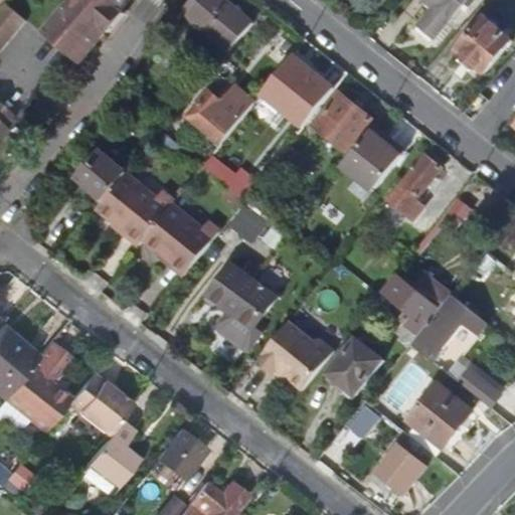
[(72,0),(45,31),(78,60),(107,27),(123,9),(130,0),(72,0)]
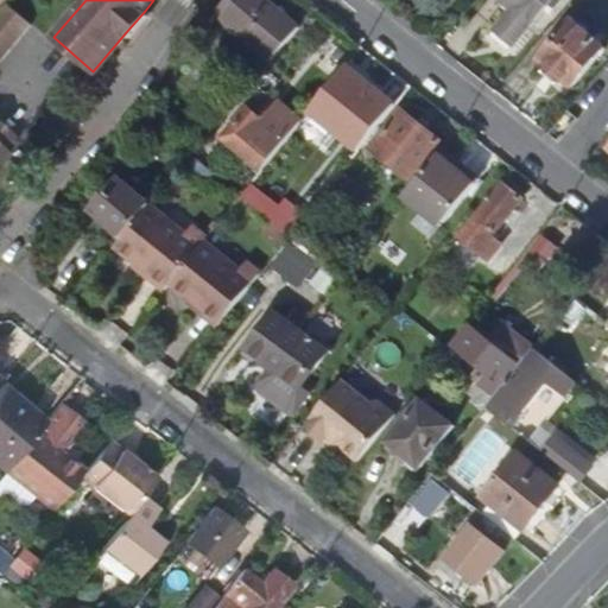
[(226,0),(216,12),(272,61),(301,27),(266,0),(226,0)]
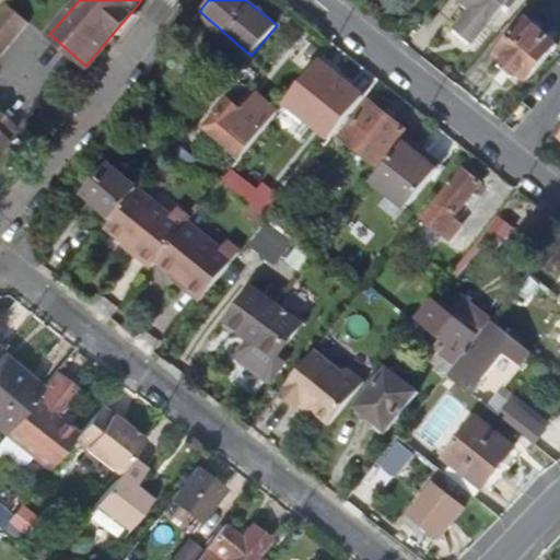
[(506,0),(459,0),(469,8),(453,27),(471,42),(487,23),(488,23),(506,0)]
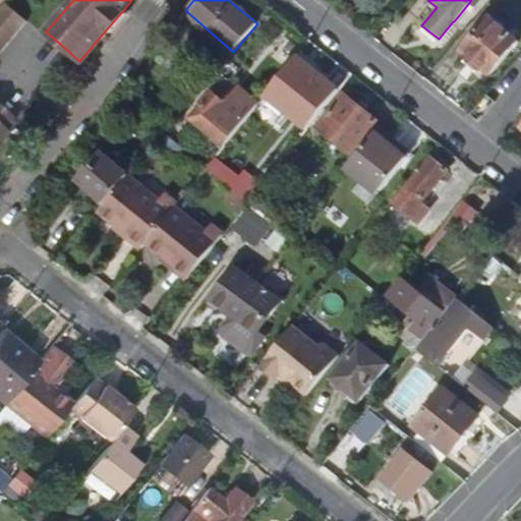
[(0,55),(29,21),(7,3),(0,11),(0,55)]
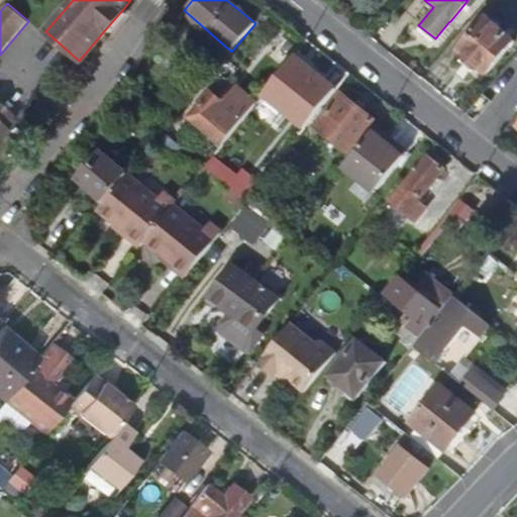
[(123,9),(107,27),(112,32),(128,13),(123,9)]
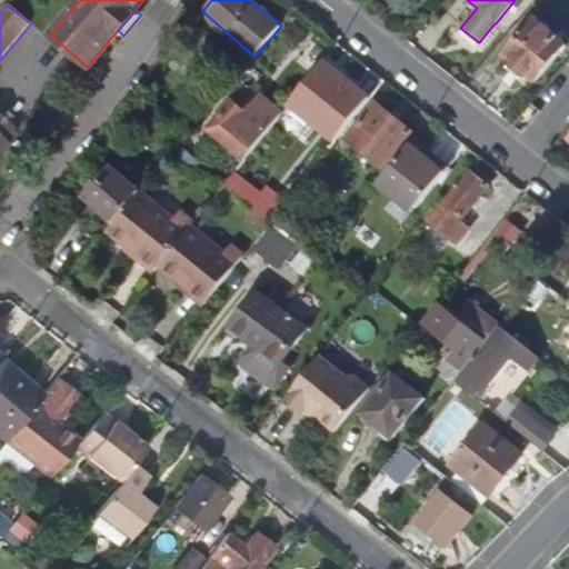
[(536,83),(567,46),(533,19),(503,56),(536,83)]
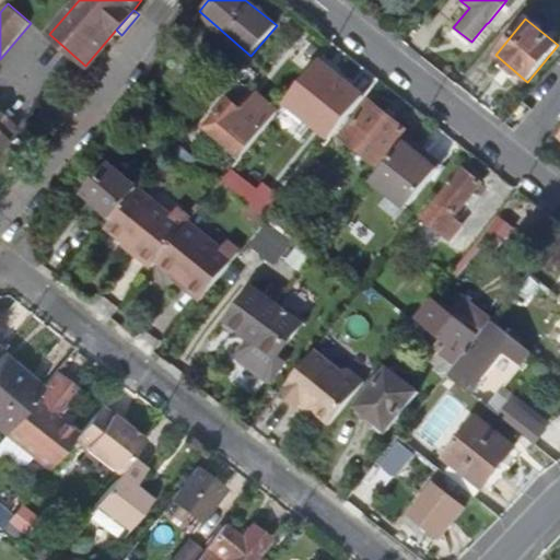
[(349,82),(319,60),(293,92),(323,115),(349,82)]
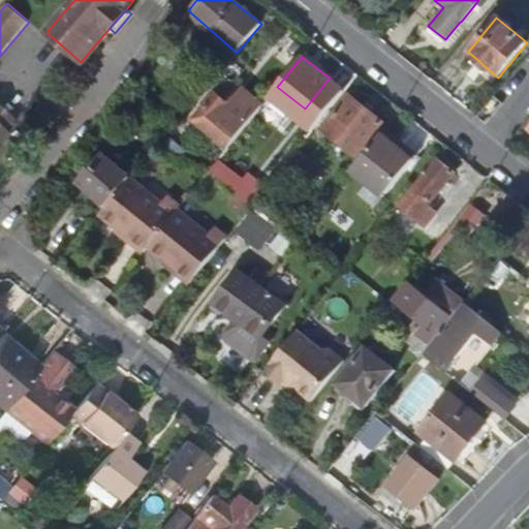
[(229,147),(263,104),(242,88),(228,104),(215,93),(194,119),(229,147)]
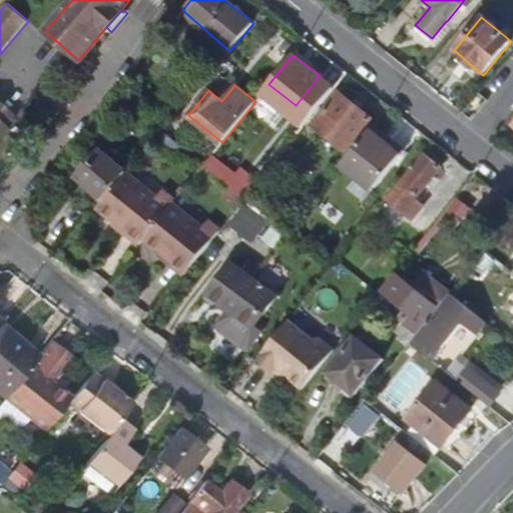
[(372,119),(339,92),(312,127),(345,153),(372,119)]
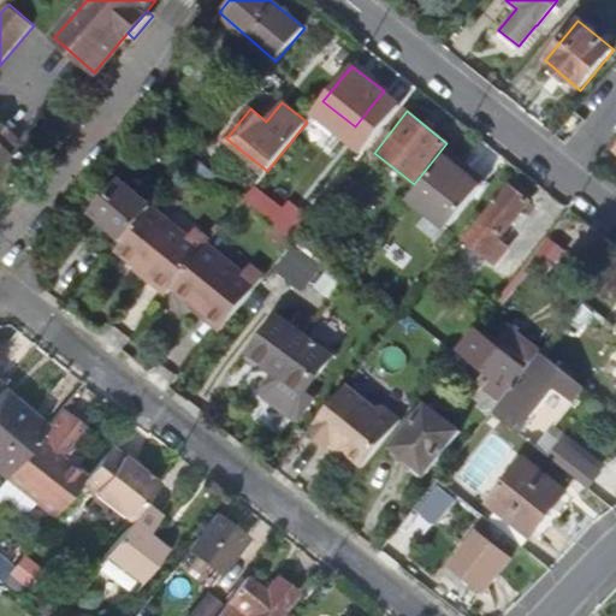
[(15,137),(0,124),(0,165),(10,155),(4,150),(15,137)]
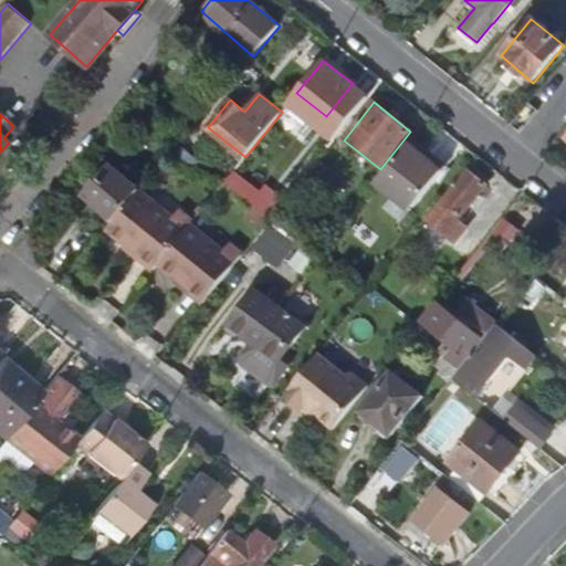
[(19,130),(13,126),(3,138),(9,143),(19,130)]
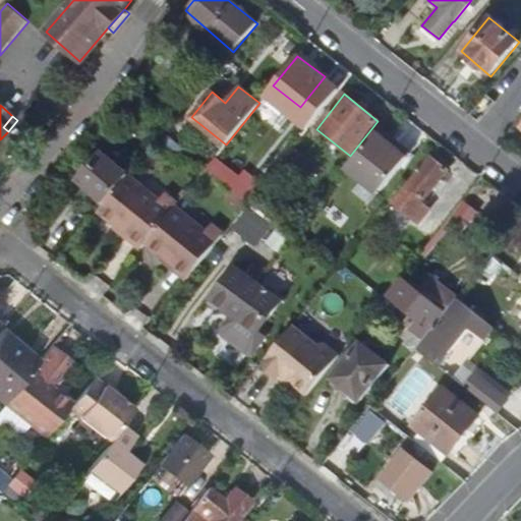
[(380,195),(409,159),(389,142),(391,139),(379,130),(347,170),(380,195)]
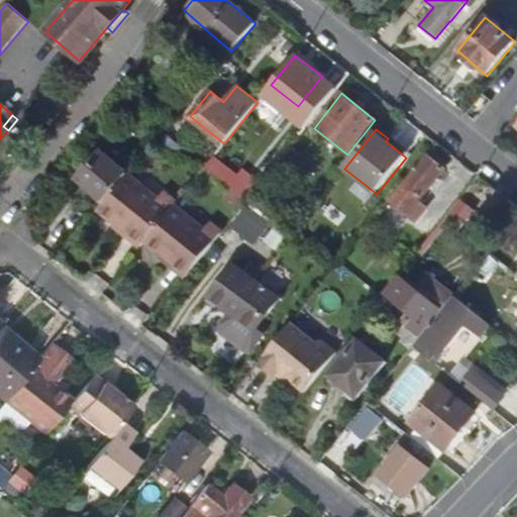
[(408,154),(388,138),(386,141),(406,158),(408,154)]
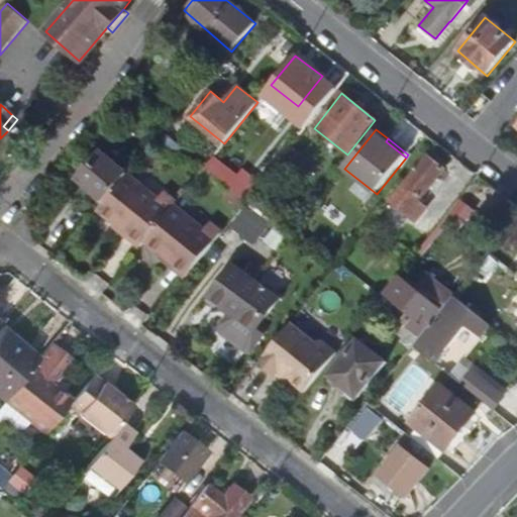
[(83,179),(107,200),(128,174),(130,171),(106,150),(83,179)]
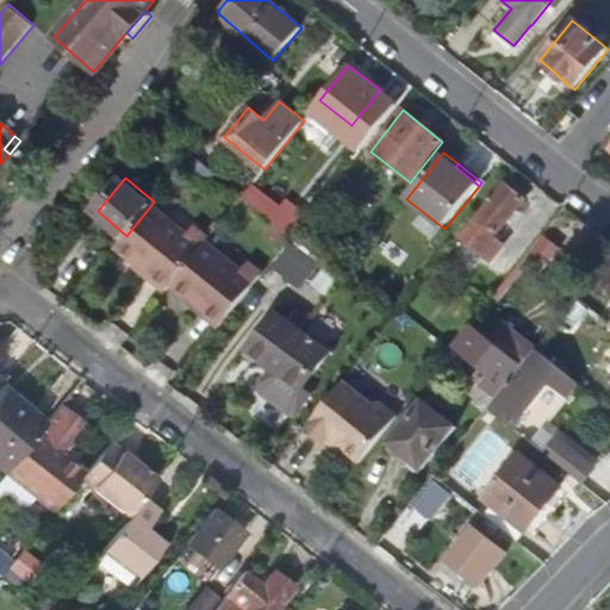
[(464,237),(492,260),(502,247),(492,240),(524,199),(505,185),(464,237)]
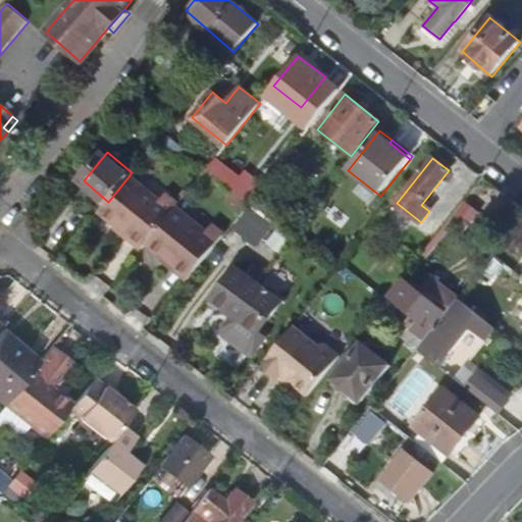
[(128,236),(143,248),(148,242),(176,207),(178,204),(166,194),(161,202),(129,175),(108,202),(101,210),(119,224),(131,233),(128,236)]
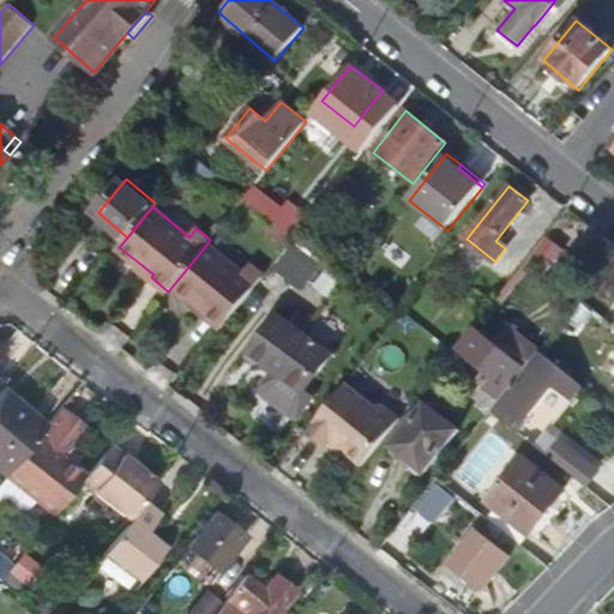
[(564,246),(547,233),(530,256),(546,268),(564,246)]
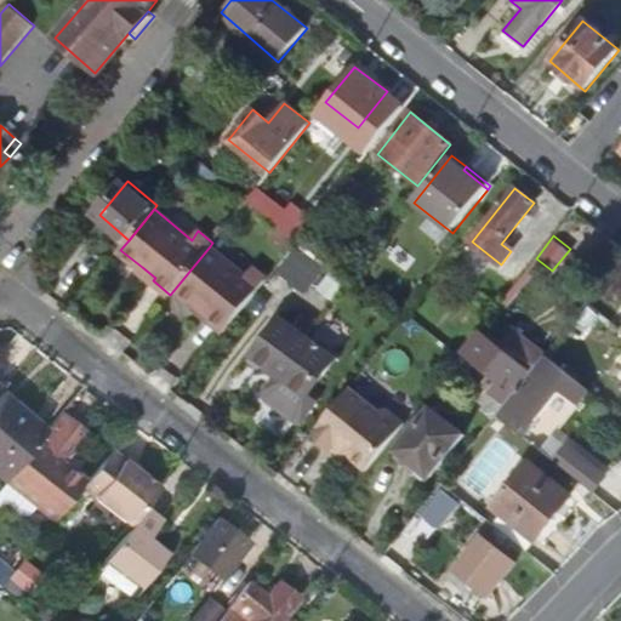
[(209,318),(226,332),(268,279),(254,268),(246,277),(210,246),(176,288),(198,305),(210,315),(209,318)]
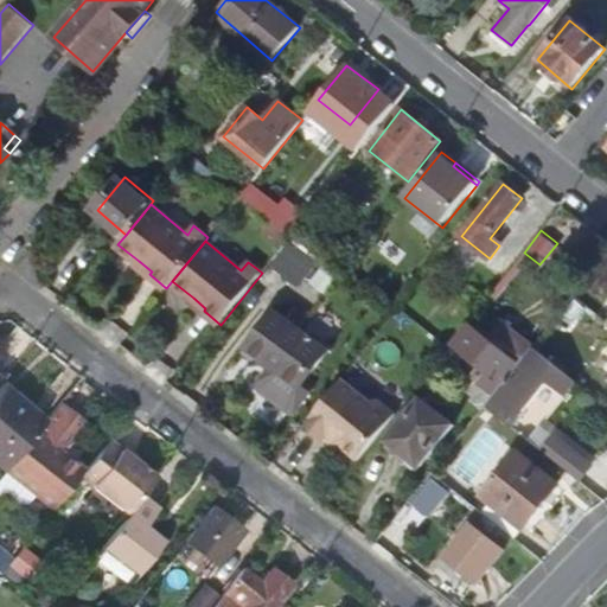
[(136,264),(149,274),(152,272),(139,261),(136,264)]
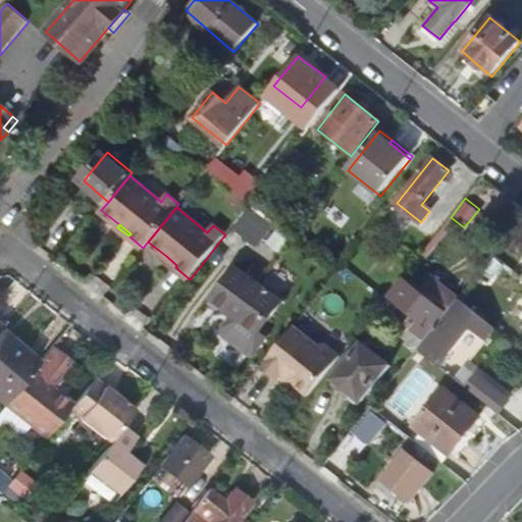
[(164,259),(175,267),(176,265),(166,256),(164,259)]
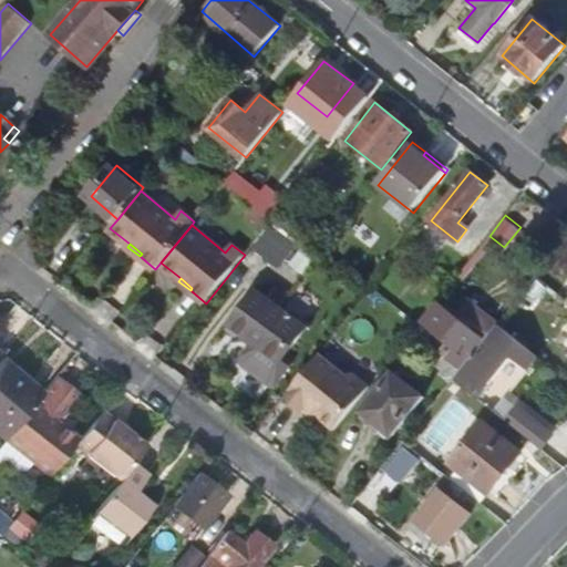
[(256,292),(230,323),(254,342),(243,358),(243,366),(268,385),(276,385),(288,370),(280,363),(306,332),(256,292)]
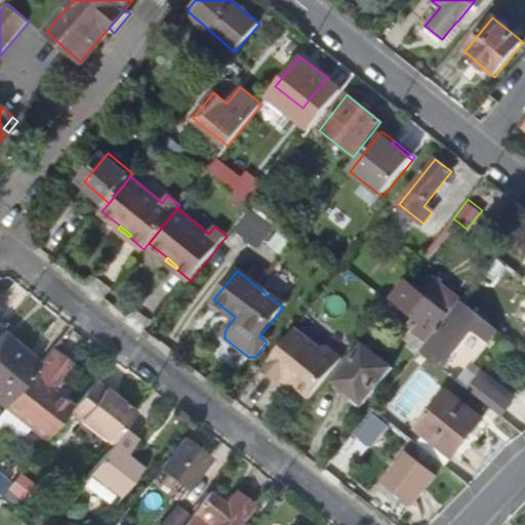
[(462,298),(436,277),(422,293),(405,279),(392,294),(394,296),(402,303),(410,309),(401,320),(406,325),(428,341),(453,310),(461,299),(462,298)]
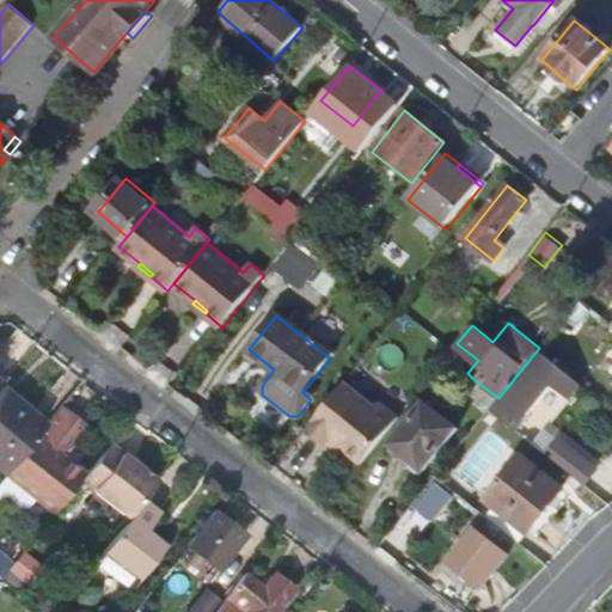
[(459,346),(448,359),(458,366),(469,353),(459,346)]
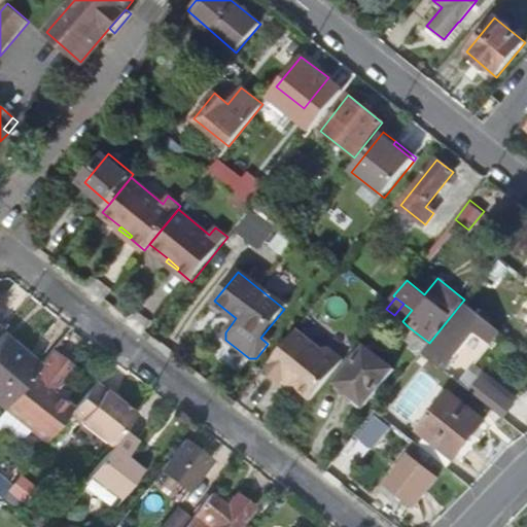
[(487,338),(495,327),(463,301),(455,311),(429,343),(422,352),(440,366),(472,325),(487,338)]
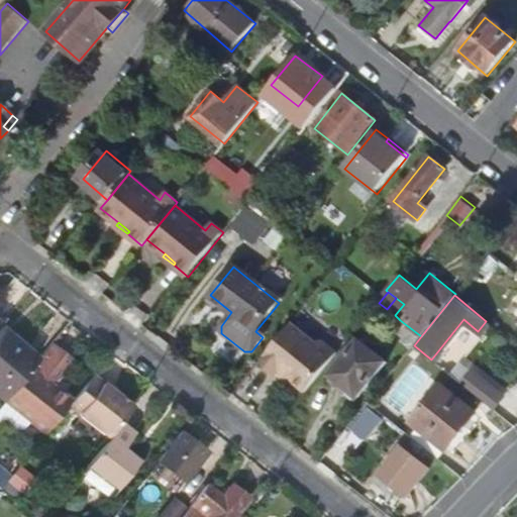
[(293,321),(260,362),(276,375),(280,370),(306,391),(337,352),(322,339),(316,339),(293,321)]
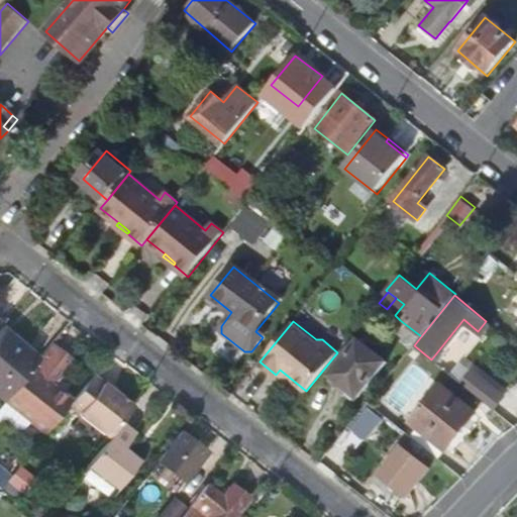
[(39,359),(0,327),(0,390),(9,398),(39,359)]
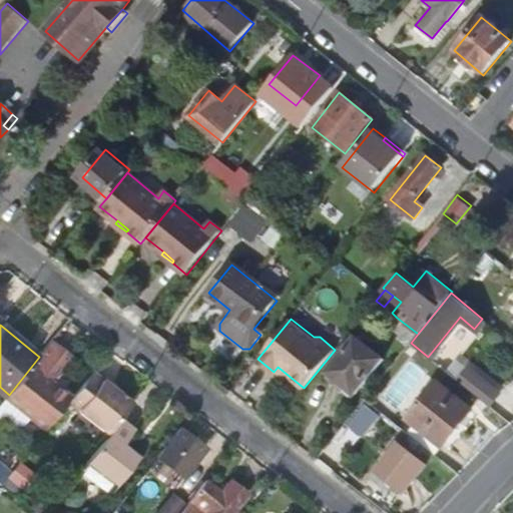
[(385,358),(358,337),(330,371),(358,392),(385,358)]
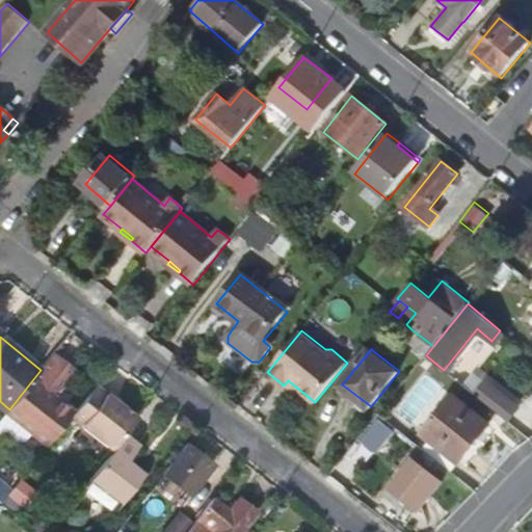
[(75,368),(55,352),(41,370),(9,409),(6,413),(49,446),(72,417),(75,413),(53,395),(75,368)]
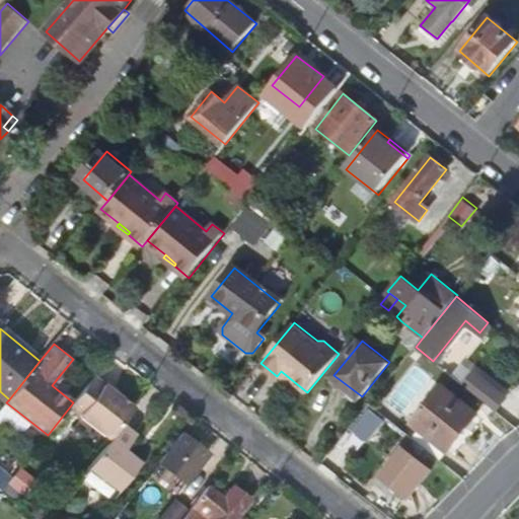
[(135,408),(94,375),(73,402),(70,406),(110,439),(122,425),(126,420),(135,408)]
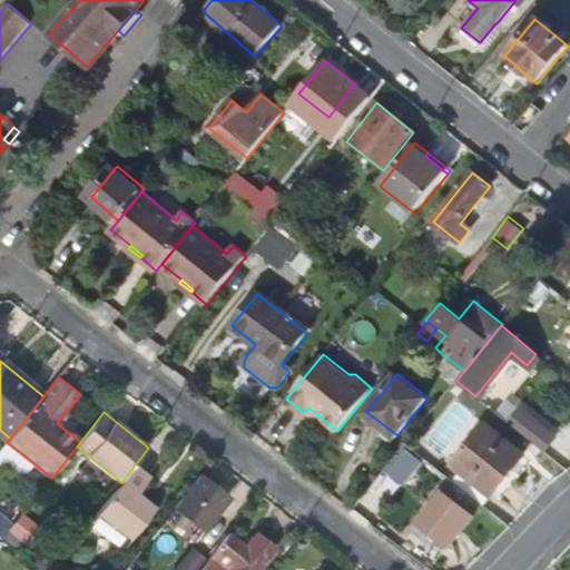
[(527,421),(518,431),(543,452),(552,442),(527,421)]
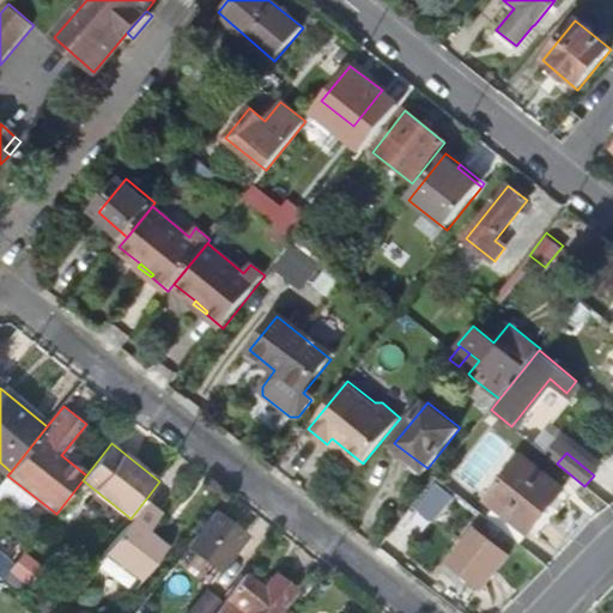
[(529,530),(541,515),(560,492),(522,461),(489,502),(498,510),(491,520),(519,542),(529,530)]
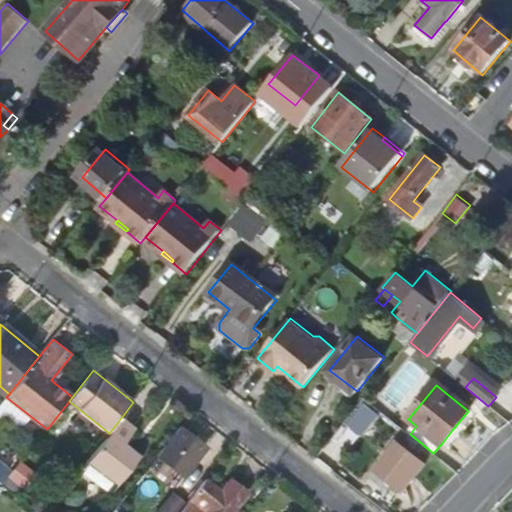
[(137,424),(124,414),(120,419),(133,429),(137,424)]
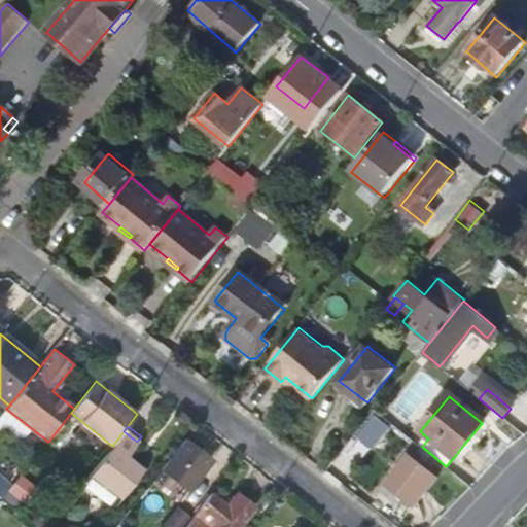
[(125,457),(137,442),(124,431),(112,446),(93,470),(91,473),(104,485),(100,490),(116,503),(142,471),(125,457)]
